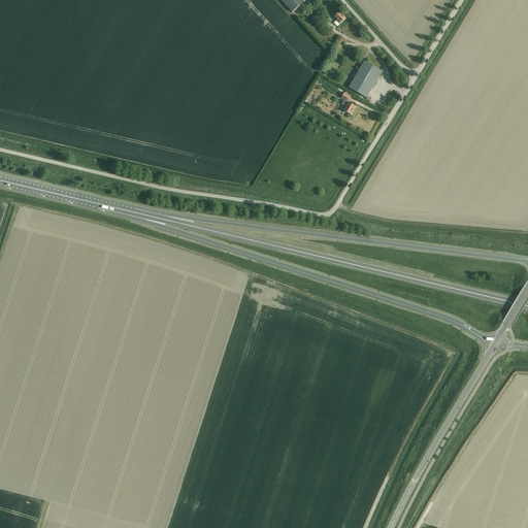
[(281,0),(293,12),(306,0),(281,0)]
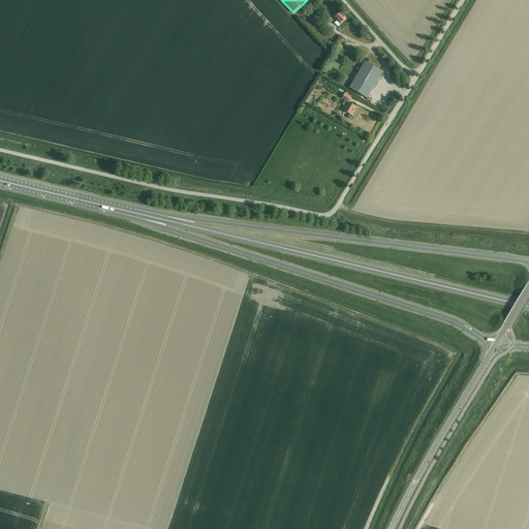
[(346,20),(346,19),(340,12),(335,18),(338,21),(335,23),(338,27),(344,21),(345,22),(346,20)]
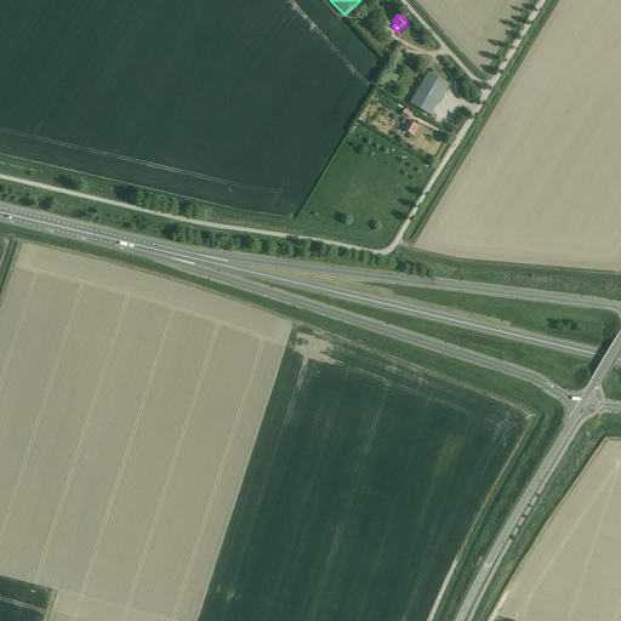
[(431,115),(449,85),(428,72),(410,103),(431,115)]
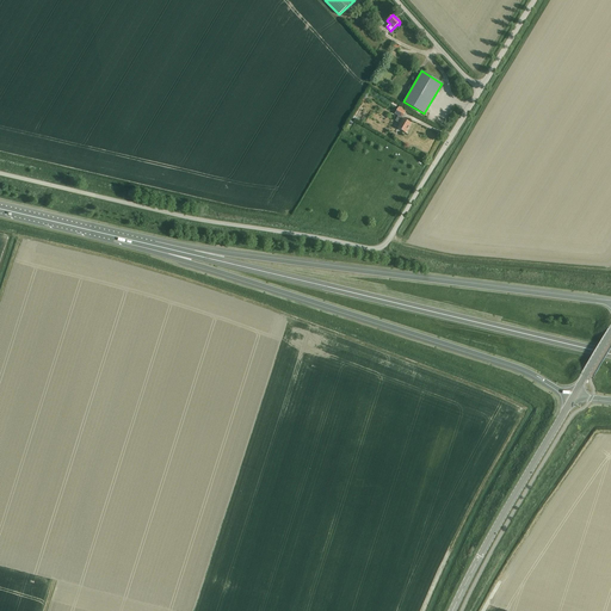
[(356,117),(369,94),(365,93),(352,115),(352,116),(351,118),(353,119),(362,124),(363,121),(356,117)]
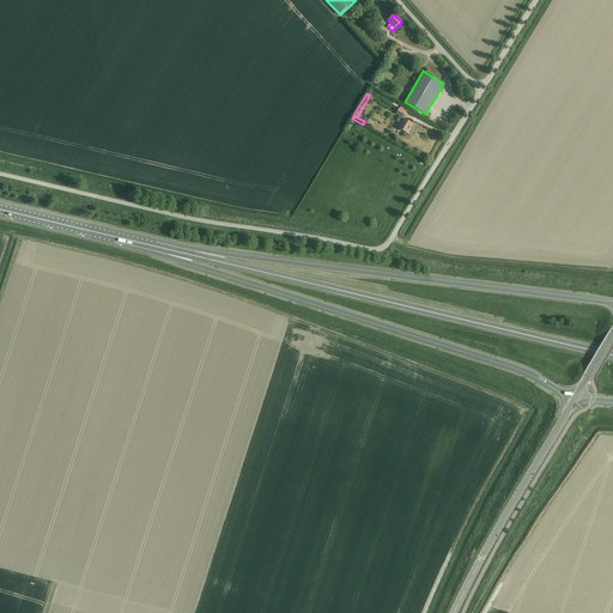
[(404,119),(408,110),(401,107),(396,115),(400,116),(396,122),(401,125),(399,129),(407,134),(413,125),(405,119),(405,120),(404,119)]
